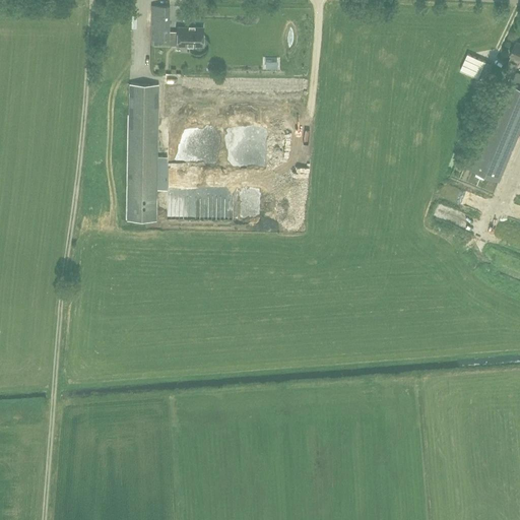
[(177,34),(169,34),(170,6),(152,5),(151,40),(169,40),(177,40),(177,46),(202,46),(203,27),(178,27),(177,34)]
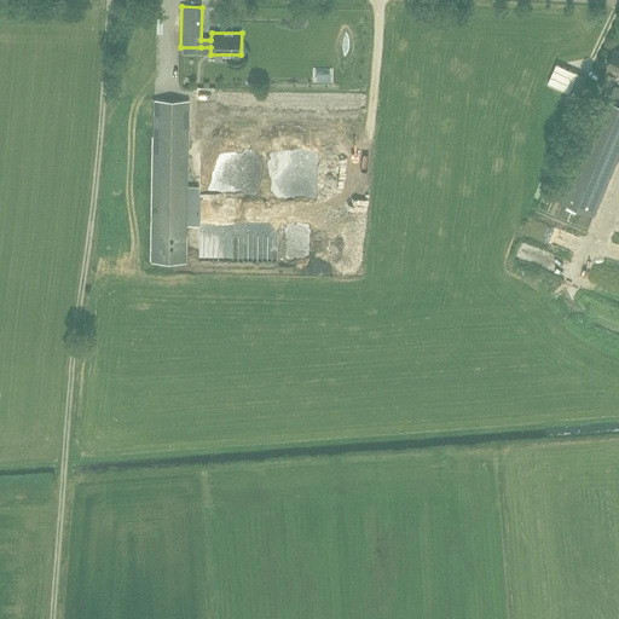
[(600,96),(605,98),(577,161),(572,158),(555,198),(594,214),(618,155),(618,87),(613,85),(617,76),(615,76),(618,70),(618,51),(613,50),(607,65),(608,67),(606,73),(606,71),(600,86),(602,87),(600,96)]
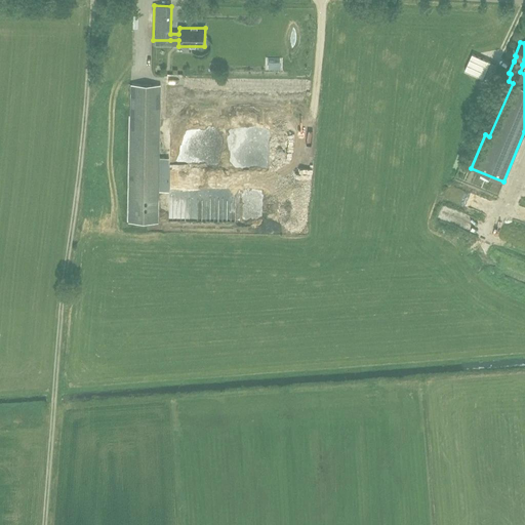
[(496,65),(472,54),(465,71),(489,82),(496,65)]
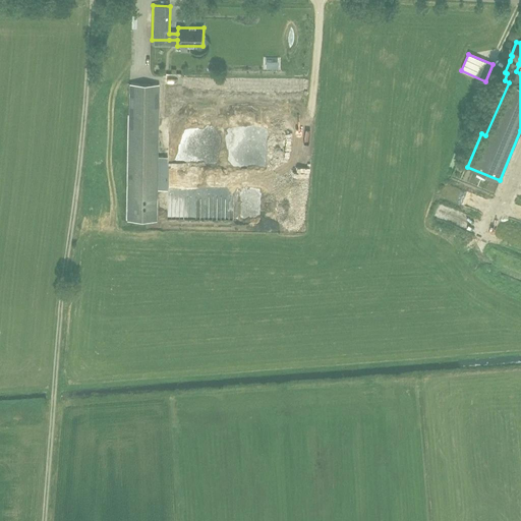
[(130,83),(128,221),(157,221),(158,190),(158,157),(160,84),(130,83)]
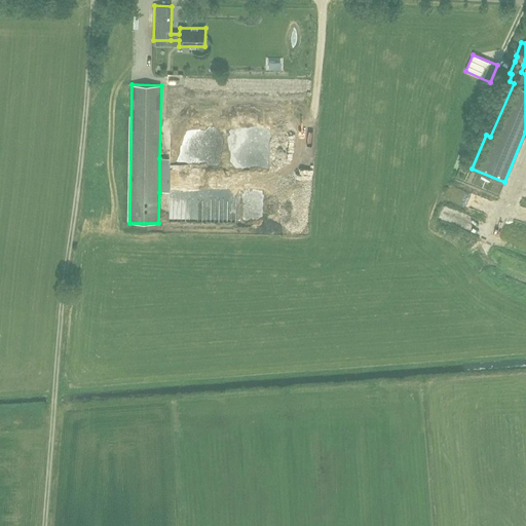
[(190,116),(190,108),(174,109),(174,117),(190,116)]
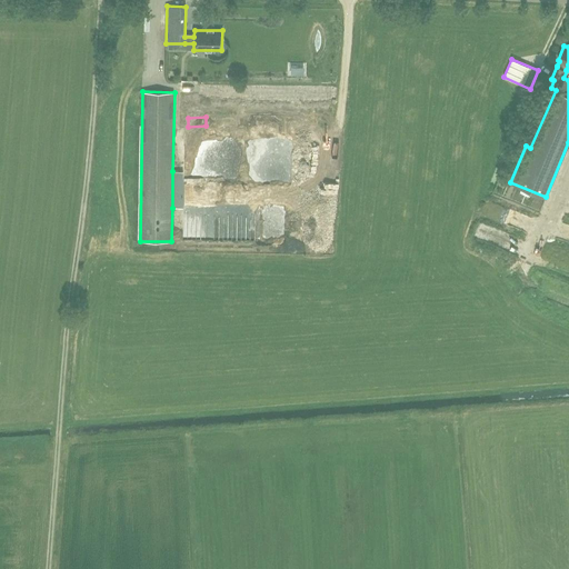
[(293,177),(293,160),(271,159),(272,148),(220,146),(220,159),(225,160),(225,168),(282,170),(282,176),(293,177)]
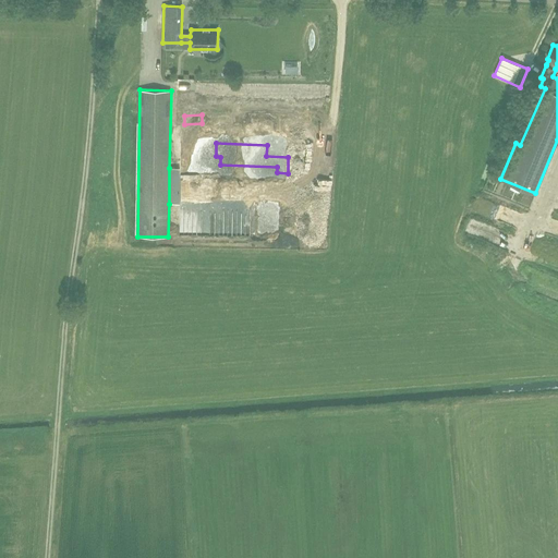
[(181,210),(181,233),(288,233),(288,211),(267,211),(267,213),(208,211),(195,211),(195,205),(187,205),(187,210),(181,210)]
